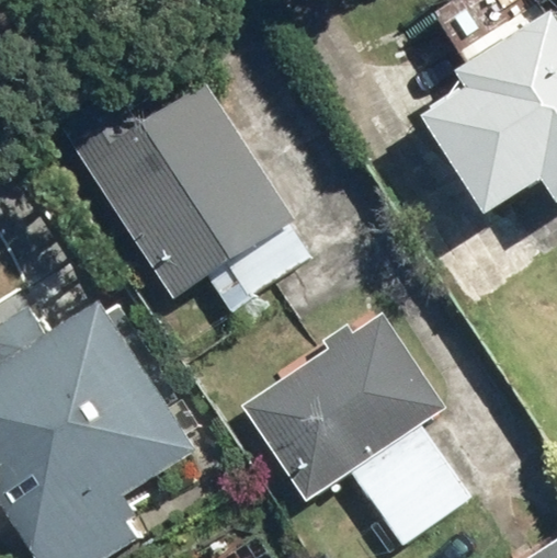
[(469,87),(429,112),(489,209),(544,177),(556,197),(556,7),(540,19),(527,0),(453,0),(438,10),(468,60),(457,67),(469,87)]
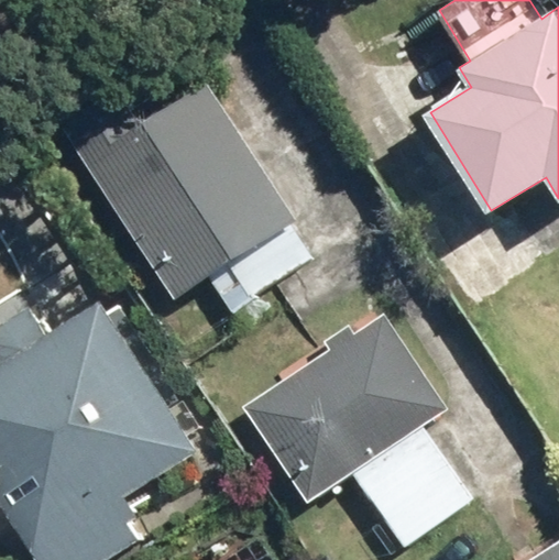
[(196,63),(70,143),(174,302),(206,281),(227,313),(311,259),(289,224),(297,219),(196,63)]
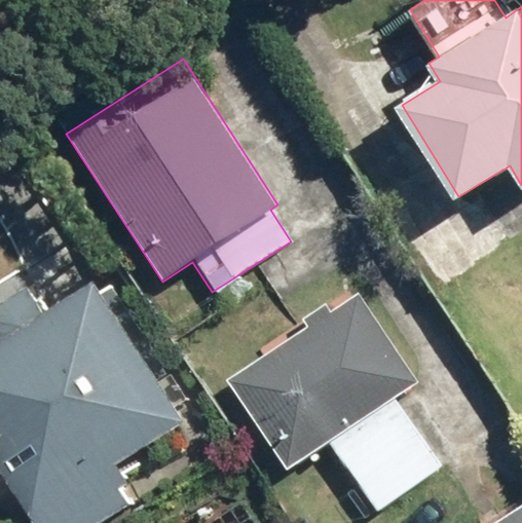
[(96,277),(0,338),(0,465),(36,522),(101,522),(132,503),(120,485),(131,479),(119,460),(186,417),(96,277)]
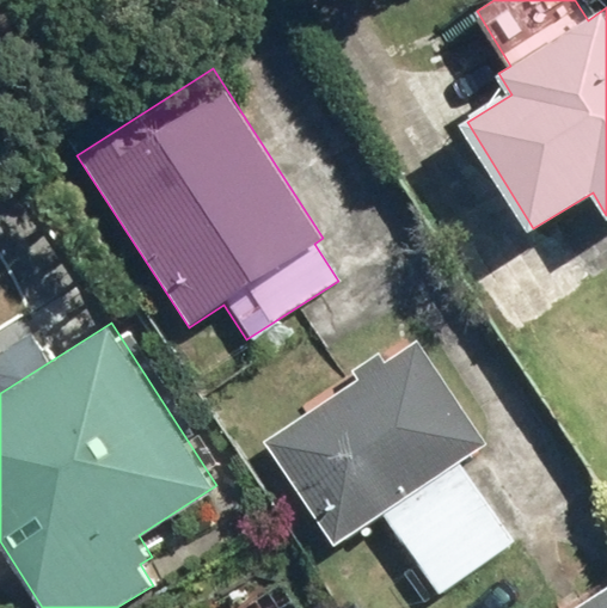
[(412,333),(261,440),(335,545),(380,513),(436,591),(512,539),(457,461),(488,440),(412,333)]
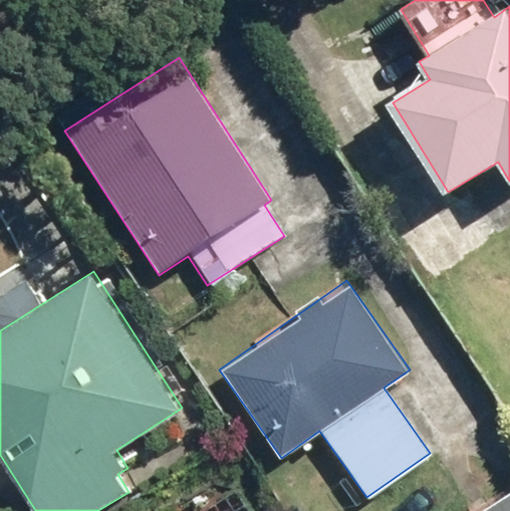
[(509,510),(509,493),(483,510),(509,510)]
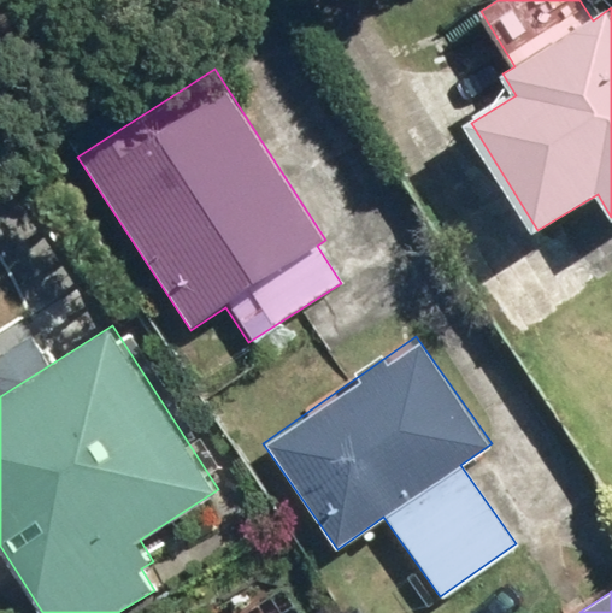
All buildings are outlined.
